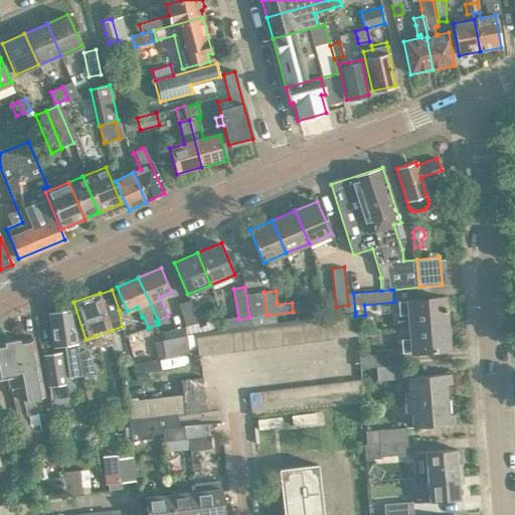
[(267,315),(264,292),(252,293),(255,317),(267,315)]
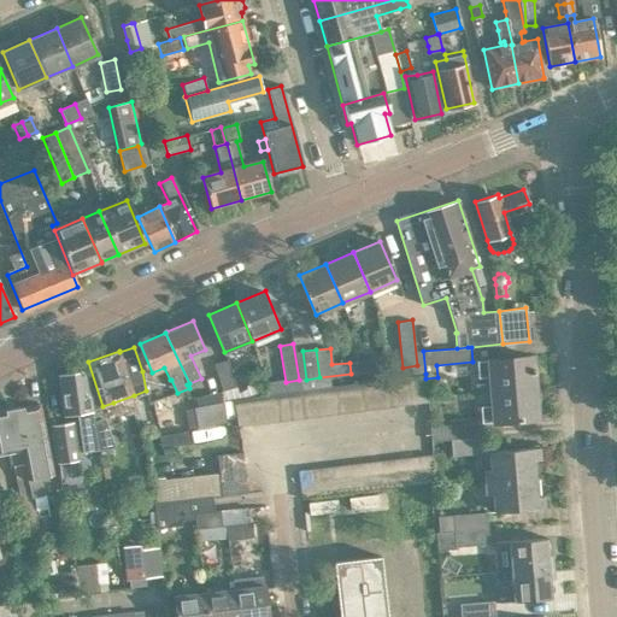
[(493,391),(536,387),(535,357),(477,360),(479,377),(492,377),(493,391)]
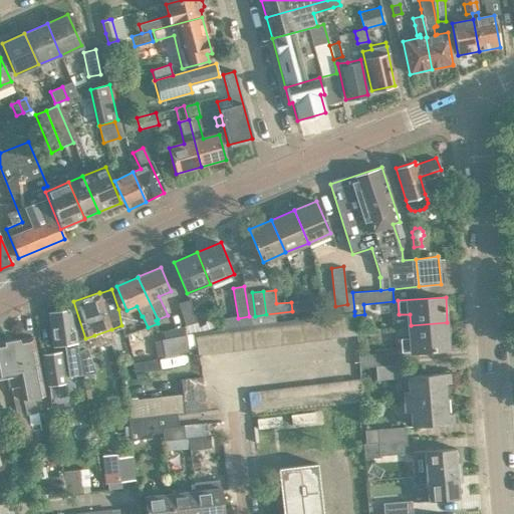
[(187,325),(197,323),(190,300),(181,303),(187,325)]
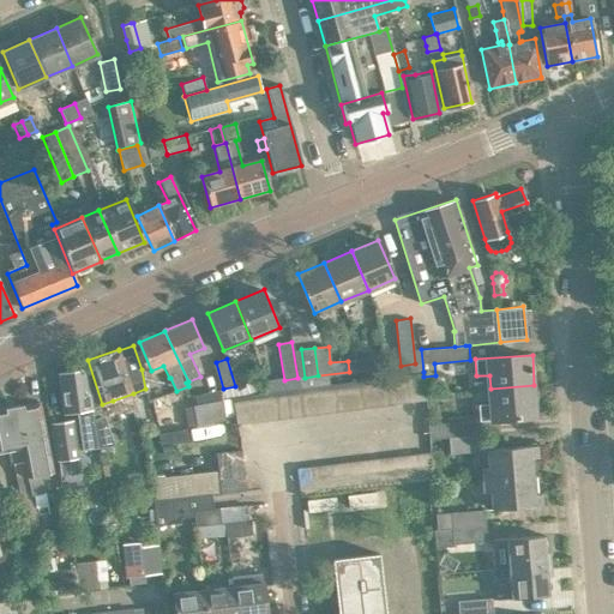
[(348,361),(349,372),(367,371),(366,359),(348,361)]
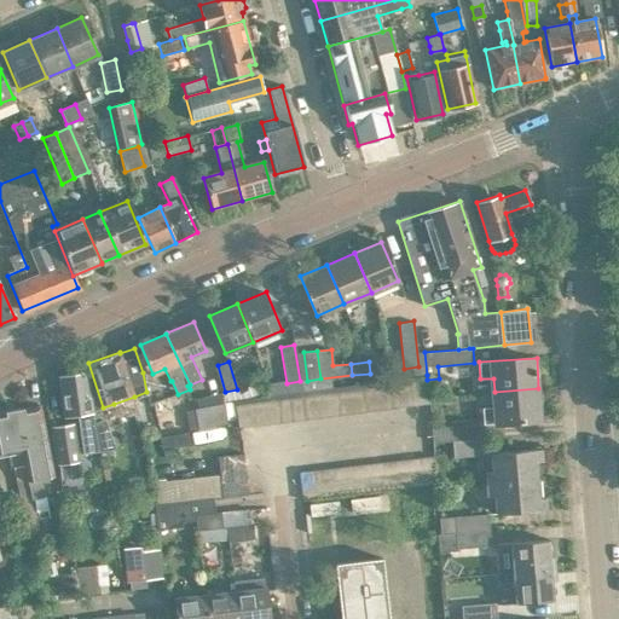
[(67,417),(77,416),(84,452),(98,451),(93,414),(87,372),(61,376),(67,417)]
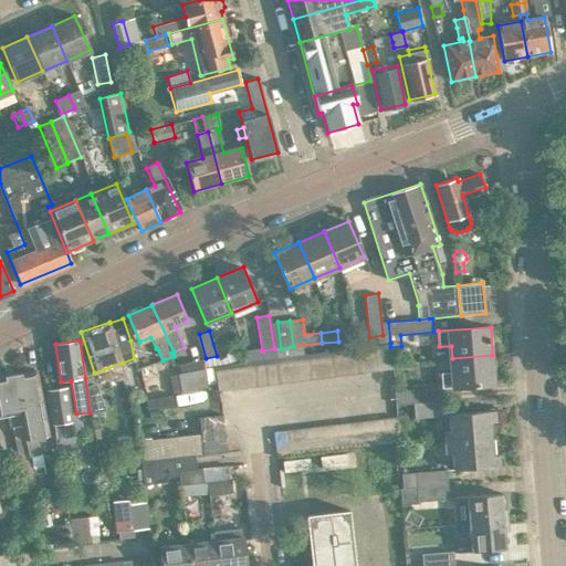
[(394,368),(390,347),(390,343),(378,345),(381,370),(394,368)]
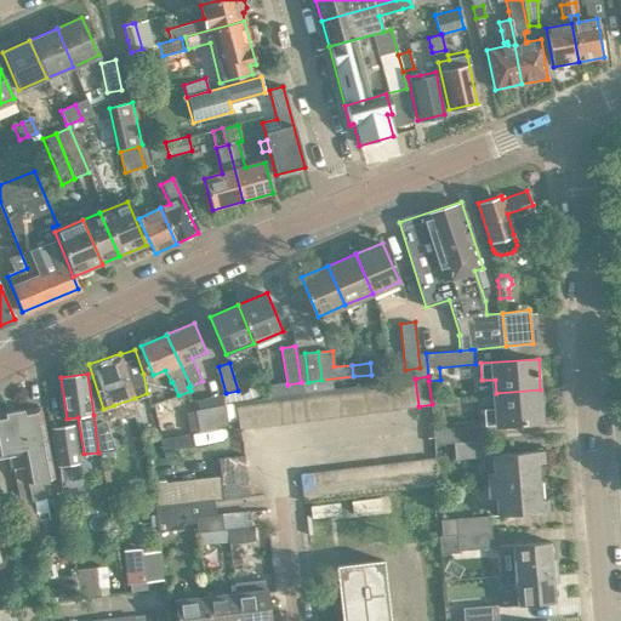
[(415,379),(404,380),(403,380),(406,408),(419,406),(415,379)]
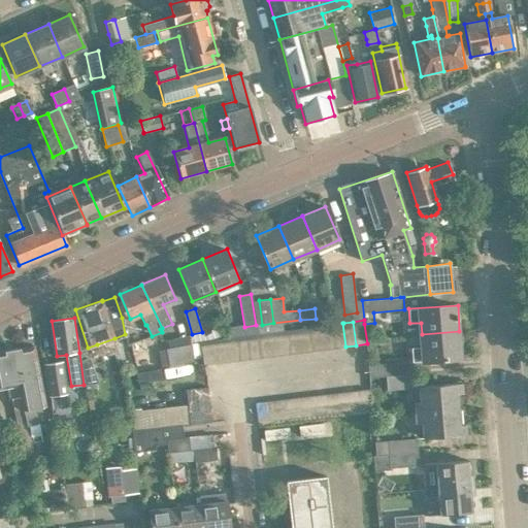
[(334,349),(345,347),(342,323),(331,324),(334,349)]
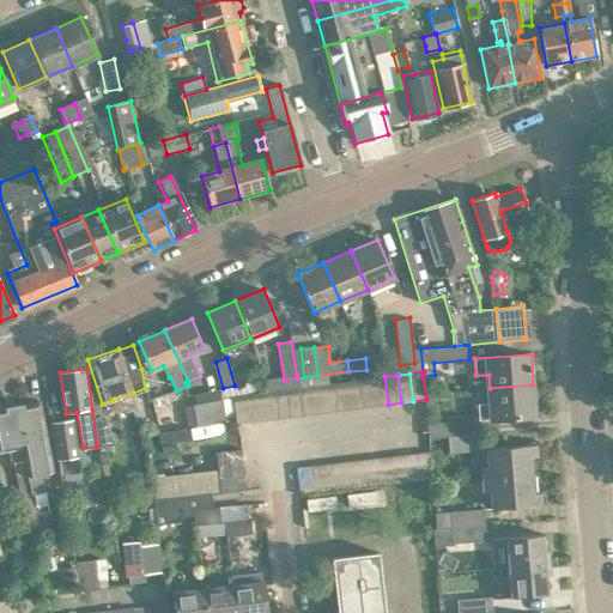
[(384,376),(375,377),(372,378),(376,406),(388,405),(384,376)]
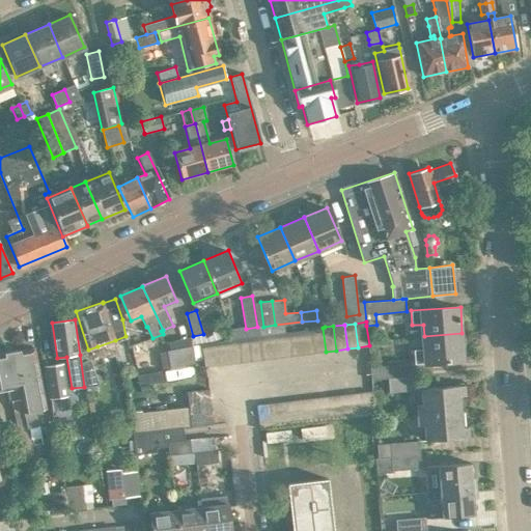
[(315,353),(326,352),(323,328),(312,329),(315,353)]
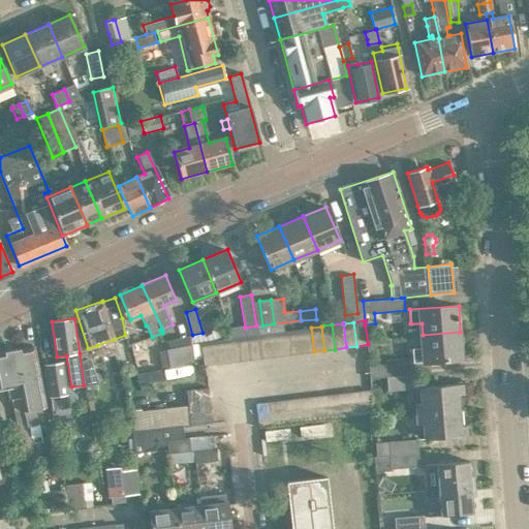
[(311,328),(303,329),(300,329),(303,353),(314,351),(311,328)]
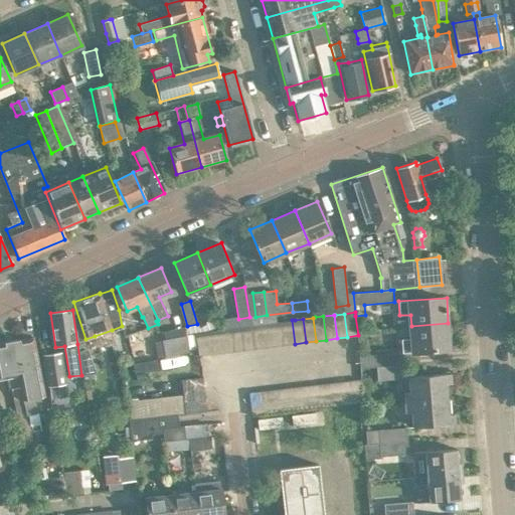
[(292,320),(282,322),(285,345),(295,344),(292,320)]
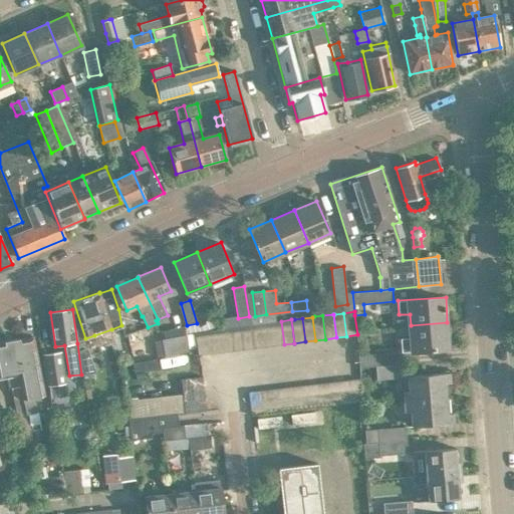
[(281,321),(275,321),(271,322),(274,345),(284,344),(281,321)]
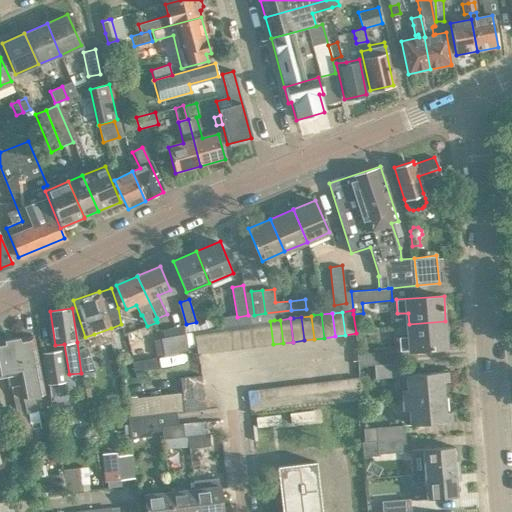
[(262,346),(273,344),(270,321),(259,322),(262,346)]
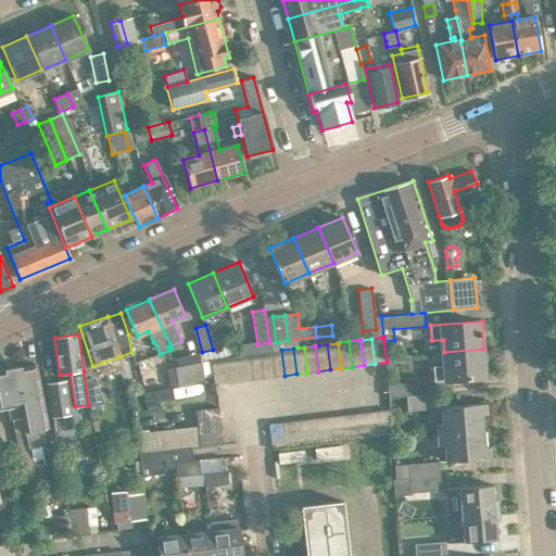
[(431,365),(432,380),(446,380),(446,381),(485,378),(483,349),(444,352),(445,365),(431,365)]
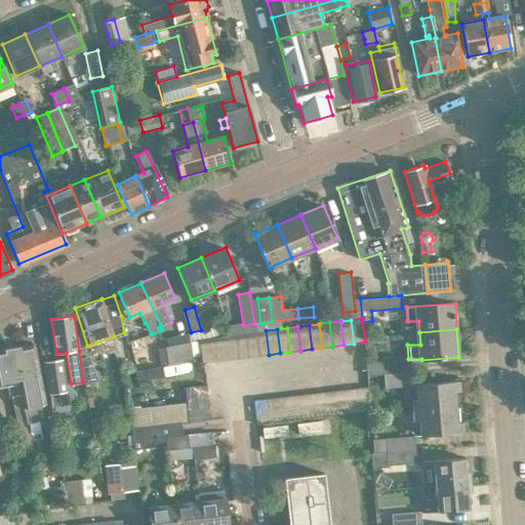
[(266,330),(260,331),(255,332),(258,356),(269,355),(266,330)]
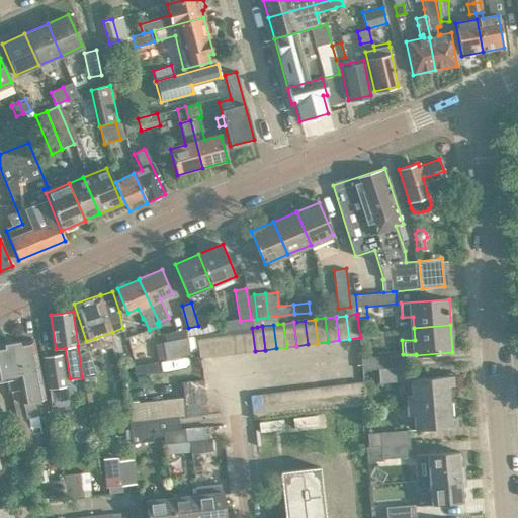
[(252,328),(242,329),(245,352),(255,351),(252,328)]
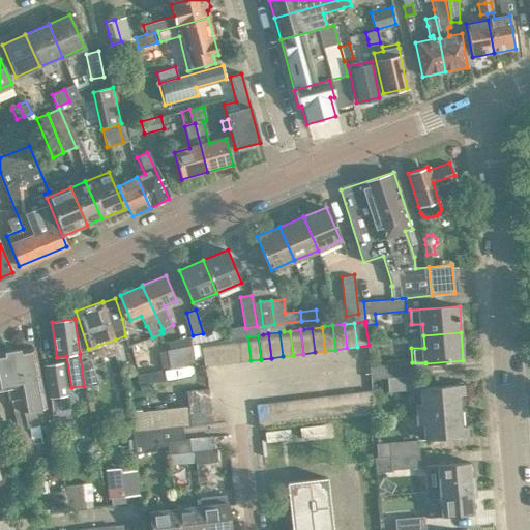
[(247,336),(242,337),(236,337),(240,362),(251,360),(247,336)]
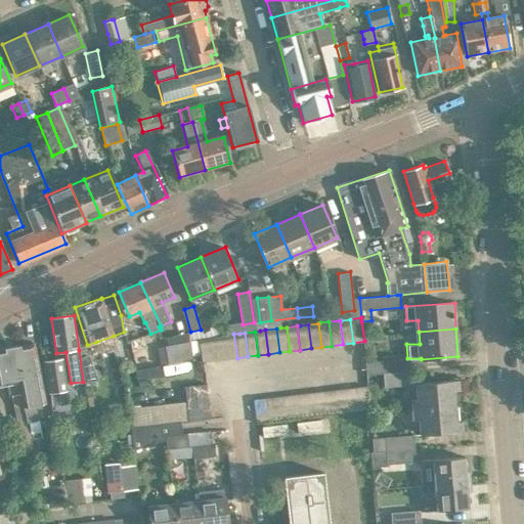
[(237,358),(233,334),(223,336),(226,359),(237,358)]
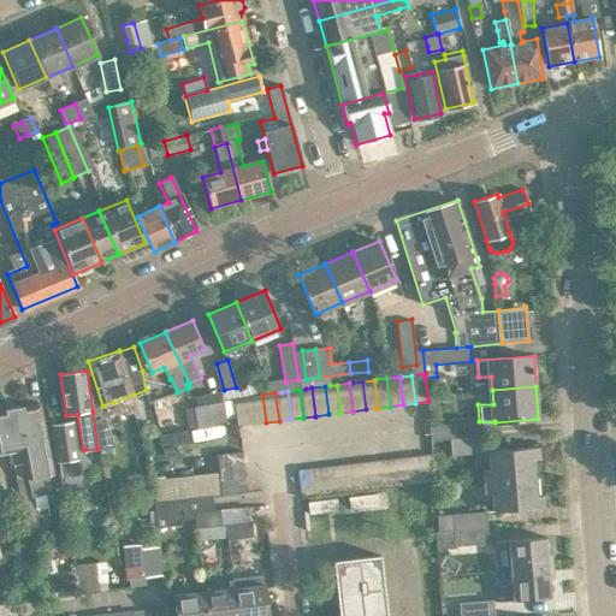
[(262,395),(259,395),(250,396),(254,424),(266,422),(262,395)]
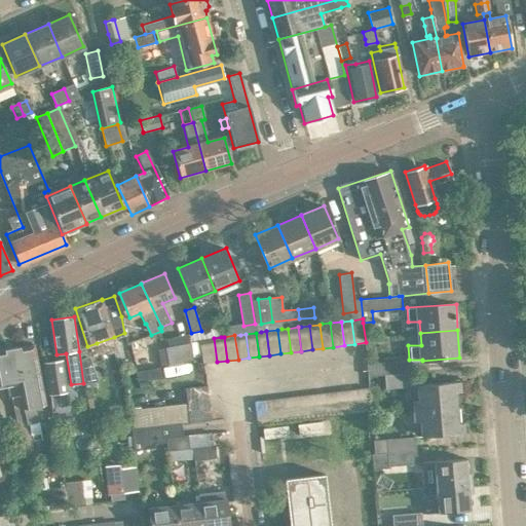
[(202,364),(203,364),(217,362),(214,338),(199,340),(202,364)]
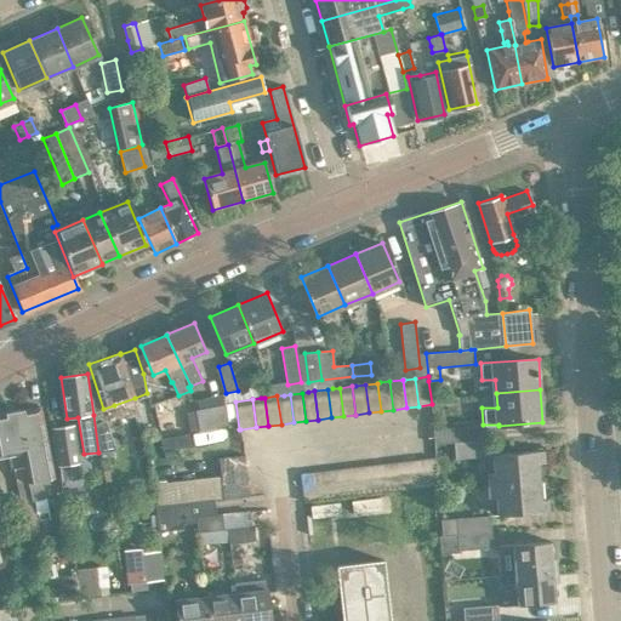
[(200,428),(229,425),(226,404),(198,409),(200,428)]
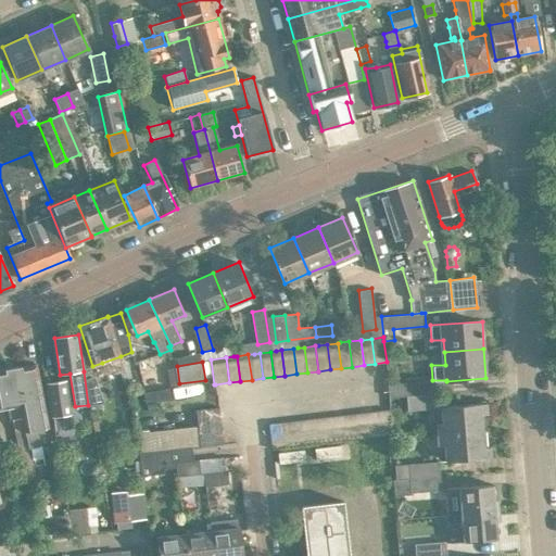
[(37,364),(13,368),(24,430),(22,430),(24,442),(28,458),(32,457),(29,447),(40,446),(37,430),(49,428),(37,364)]
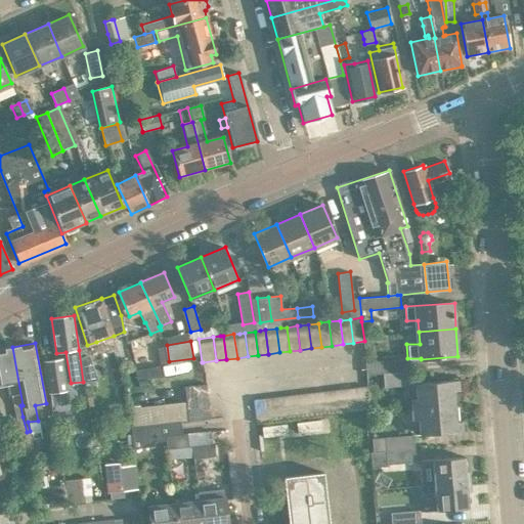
[(25,459),(34,456),(32,444),(33,444),(30,431),(27,432),(23,417),(20,405),(23,405),(12,347),(0,349),(0,386),(6,385),(8,397),(11,396),(13,407),(13,408),(16,424),(15,424),(19,446),(23,446),(25,459)]
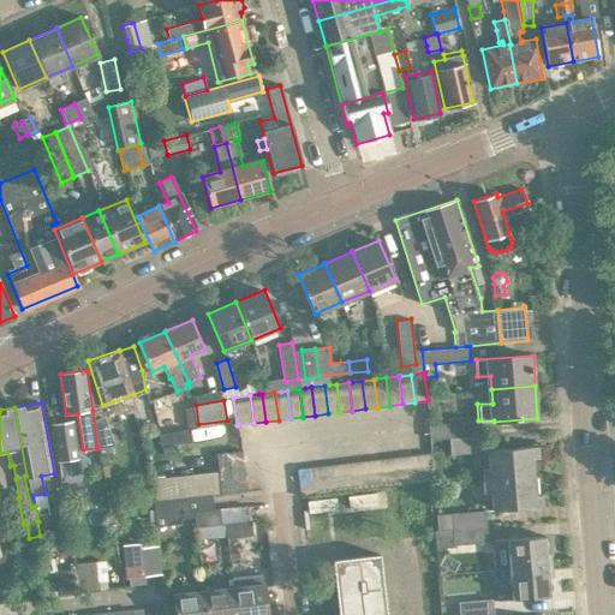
[(52,425),(59,463),(79,459),(73,422),(52,425)]
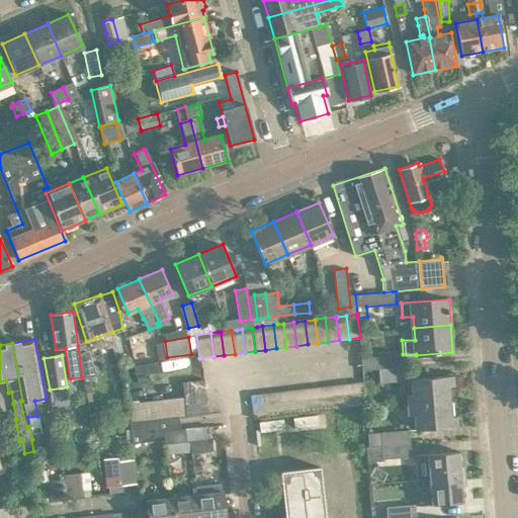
[(399,355),(361,358),(361,370),(400,366),(399,355)]
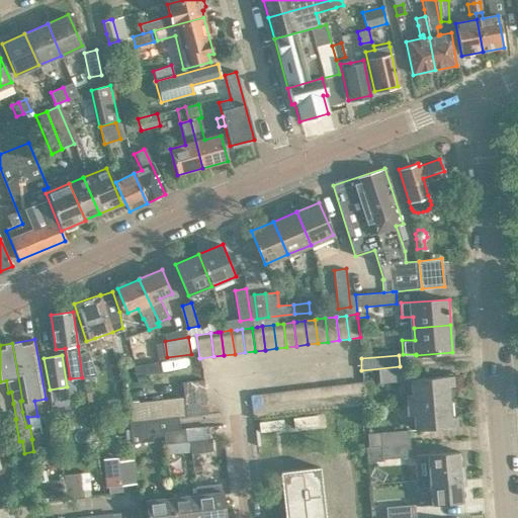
[(407,366),(378,369),(379,382),(408,380),(407,366)]
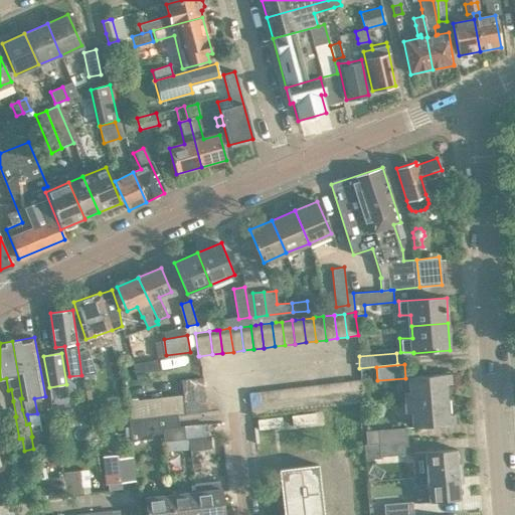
[(406,401),(446,398),(445,384),(453,383),(452,373),(411,376),(412,390),(405,390),(406,401)]
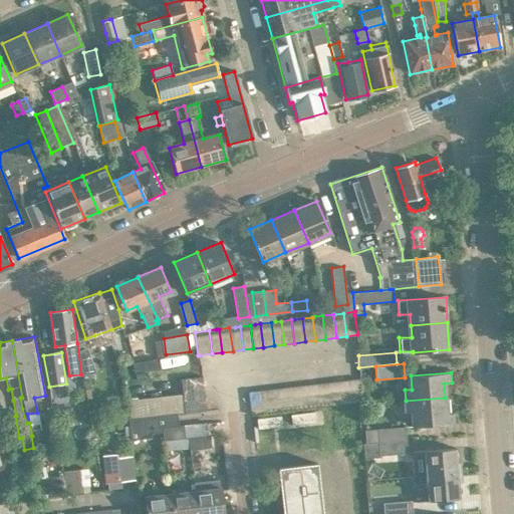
[(203,375),(202,376),(181,378),(182,391),(204,388),(203,375)]
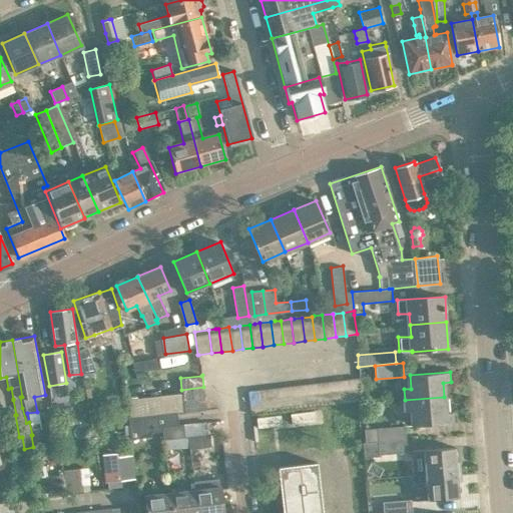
[(350,403),(358,402),(362,402),(360,380),(348,381),(350,403)]
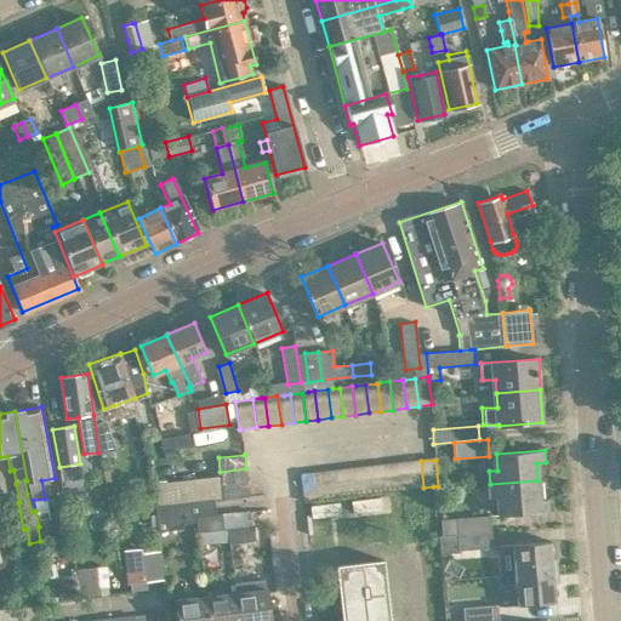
[(411,489),(423,488),(421,461),(409,462),(411,489)]
